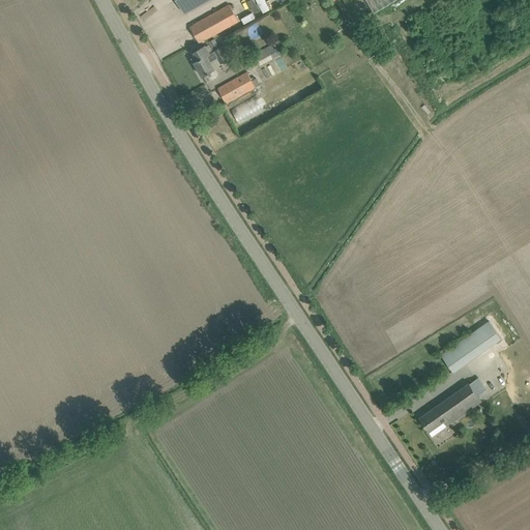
[(178,0),(185,12),(208,0),(178,0)]
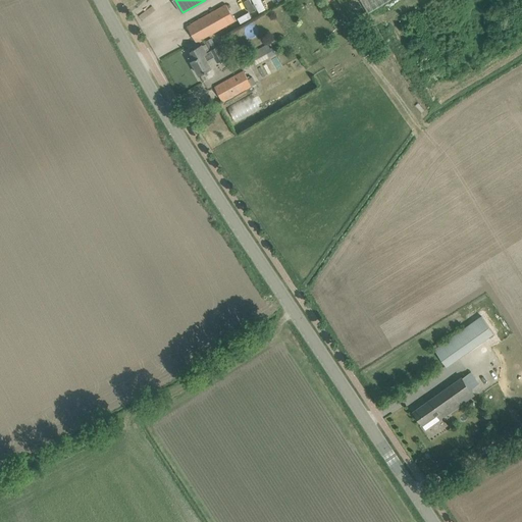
[(245,0),(251,15),(266,10),(261,0),(245,0)]
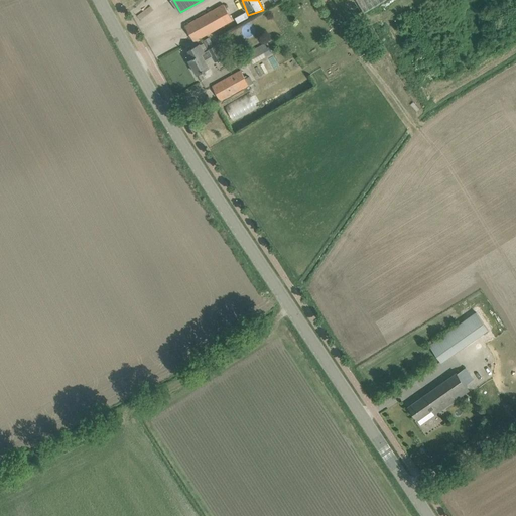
[(356,0),(365,13),(385,0),(356,0)]
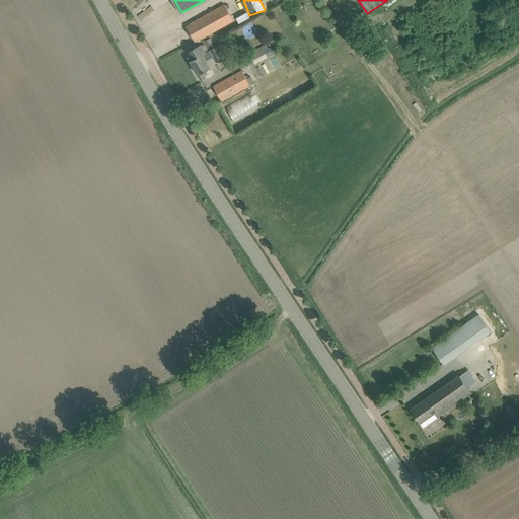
[(187,26),(195,42),(234,20),(225,5),(196,21),(187,26)]
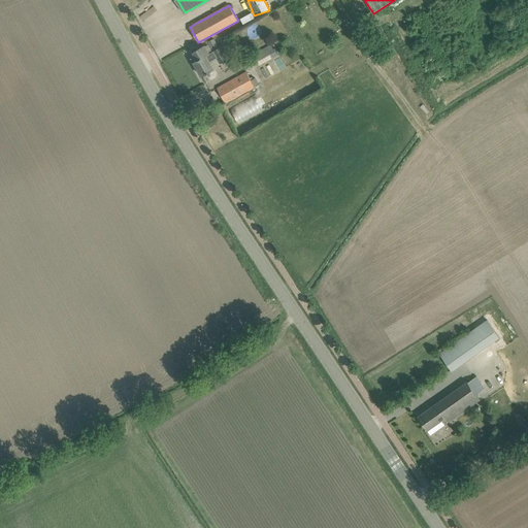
[(253,11),(240,19),(242,23),(255,17),(253,11)]
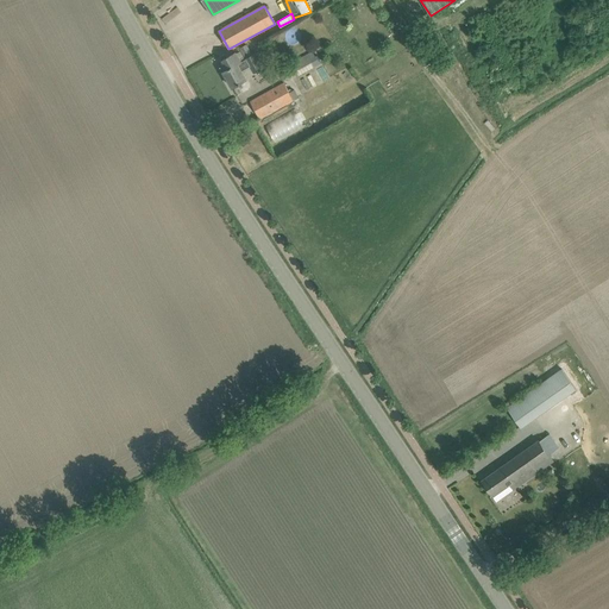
[(290,63),(296,76),(315,66),(313,62),(316,60),(313,51),(290,63)]
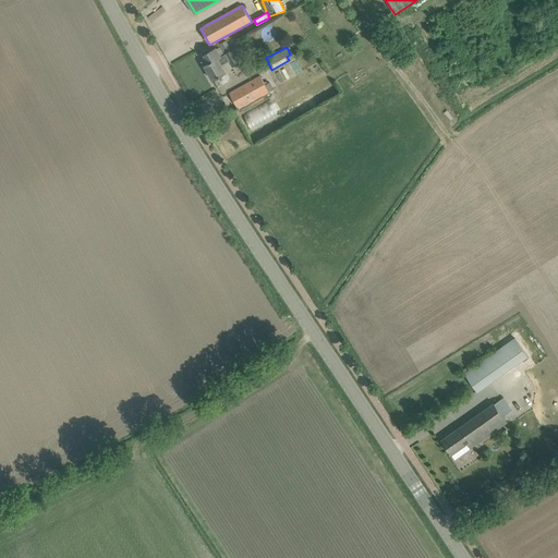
[(205,65),(214,80),(227,72),(222,64),(230,60),(233,67),(241,62),(233,49),(221,56),(217,48),(205,55),(209,63),(205,65)]
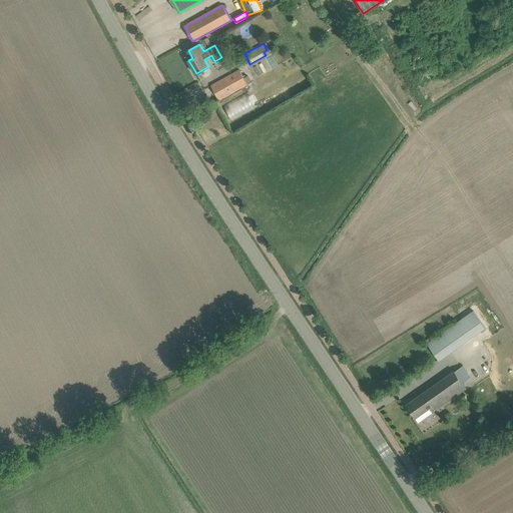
[(211,85),(219,99),(247,83),(239,69),(219,80),(211,85)]
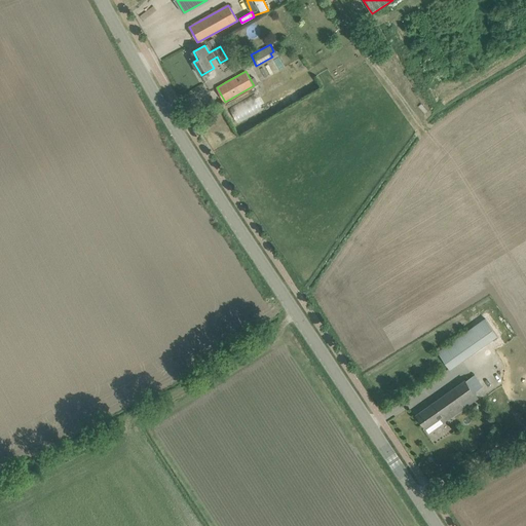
[(236,120),(264,110),(258,95),(230,105),(236,120)]
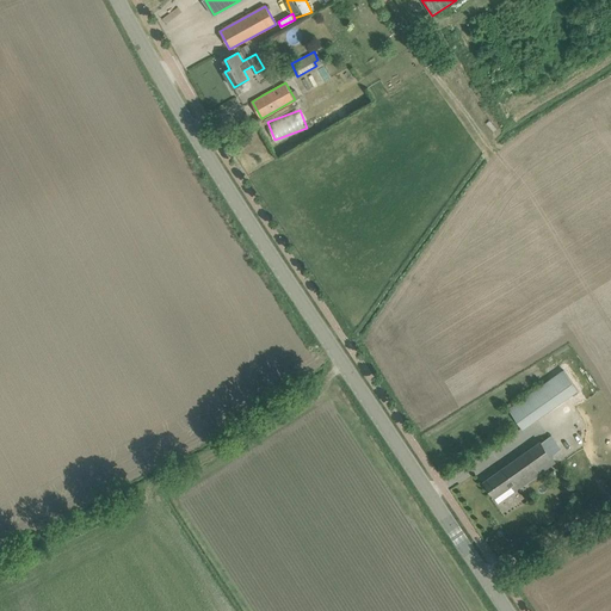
[(510,408),(524,429),(578,390),(565,370),(510,408)]
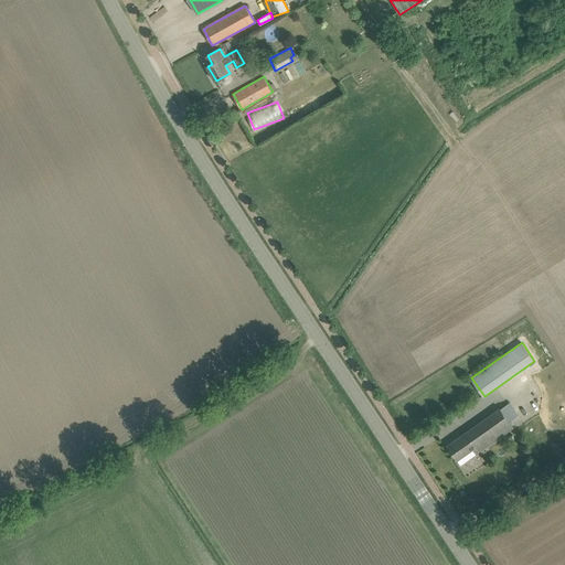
[(500,408),(467,432),(477,446),(481,443),(486,447),(513,427),(510,422),(519,415),(510,403),(501,408),(500,408)]
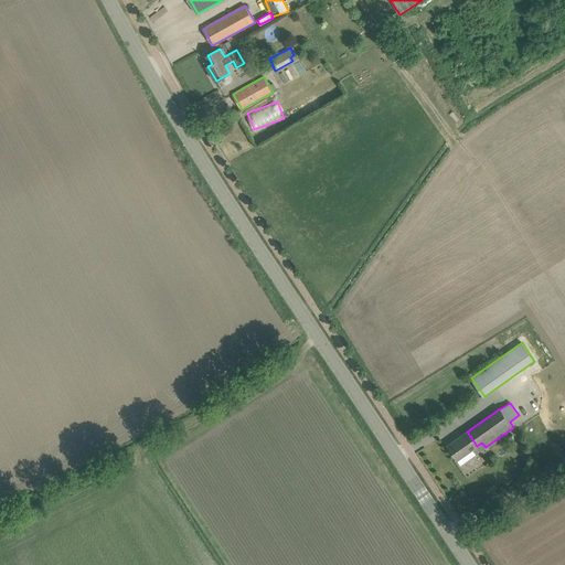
[(477,446),(467,432),(448,446),(458,459),(473,448),(477,454),(486,447),(481,443),(477,446)]
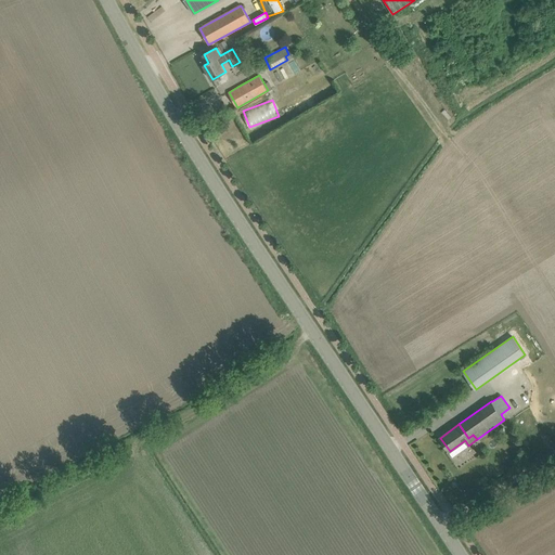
All buildings are outlined.
